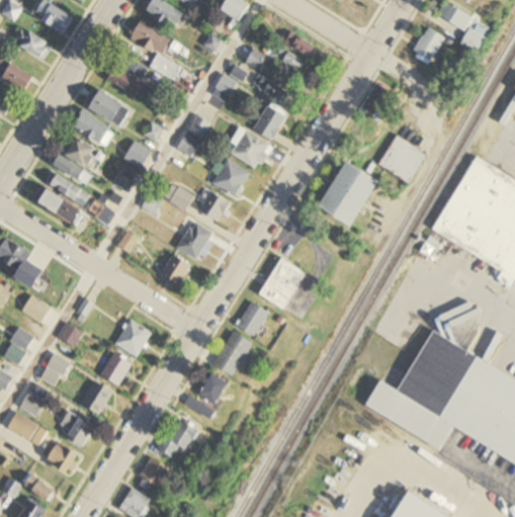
[(62,33),(72,18),(44,0),(33,15),(62,33)]
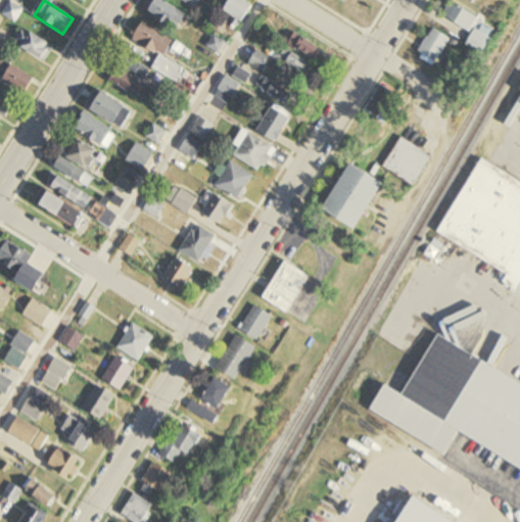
[(174,30),(184,15),(161,0),(149,0),(144,8),(174,30)]
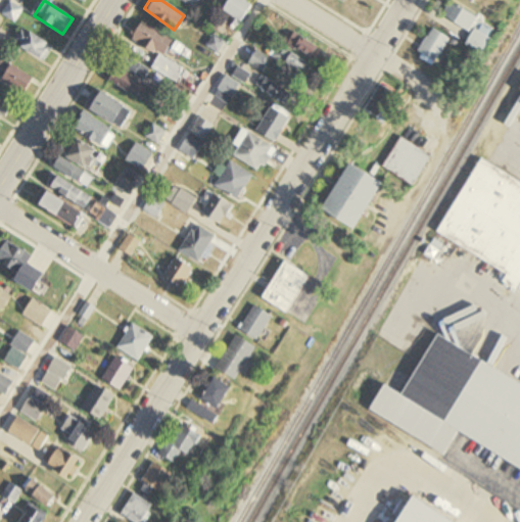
[(241,22),(252,5),(245,0),(228,0),(222,9),(241,22)]
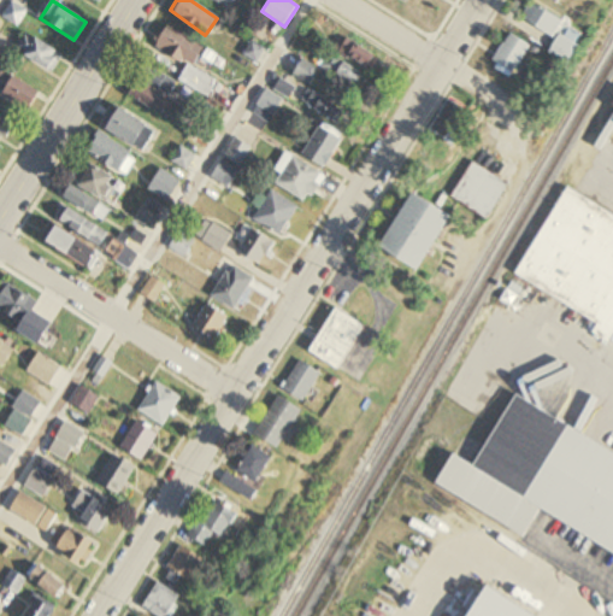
[(554,36),(565,19),(534,0),(523,17),(554,36)]
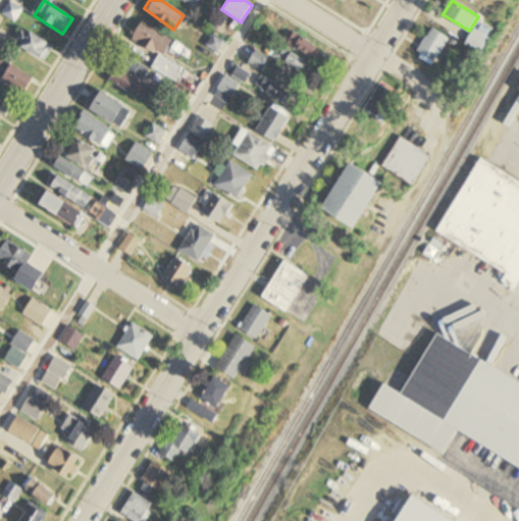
[(12,21),(19,10),(7,3),(0,14),(12,21)]
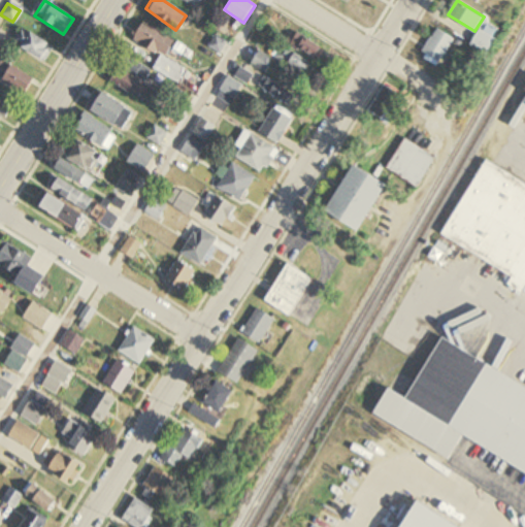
[(152,69),(166,76),(173,63),(163,57),(172,39),(140,23),(131,40),(159,55),(152,69)]
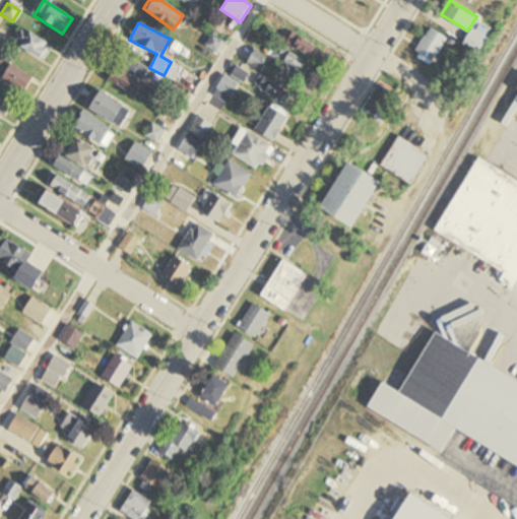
[(51,44),(17,26),(9,42),(43,60),(51,44)]
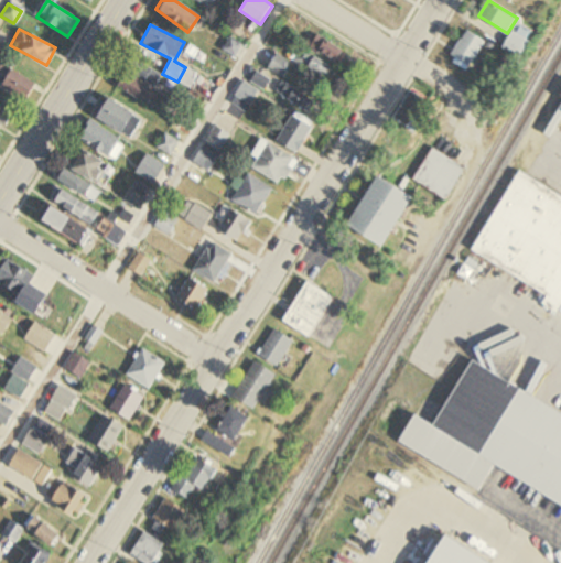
[(306,44),(336,64),(345,52),(315,31),(306,44)]
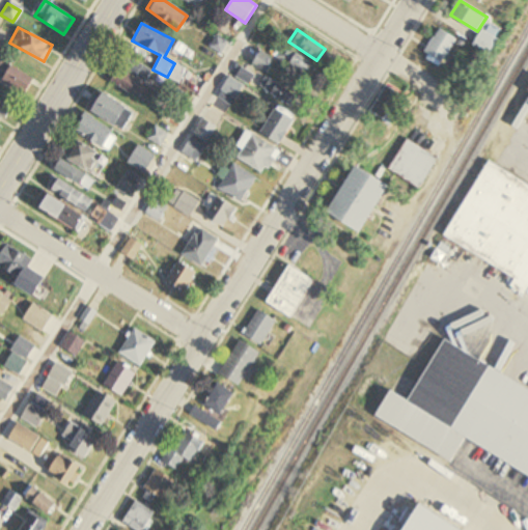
[(474,45),(491,54),(499,39),(482,30),(474,45)]
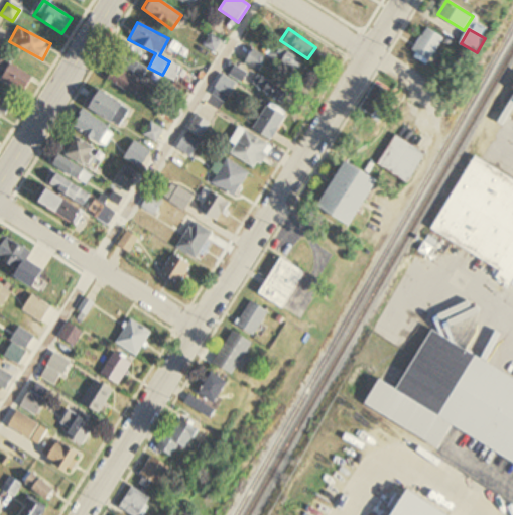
[(202,46),(214,52),(221,40),(209,33),(202,46)]
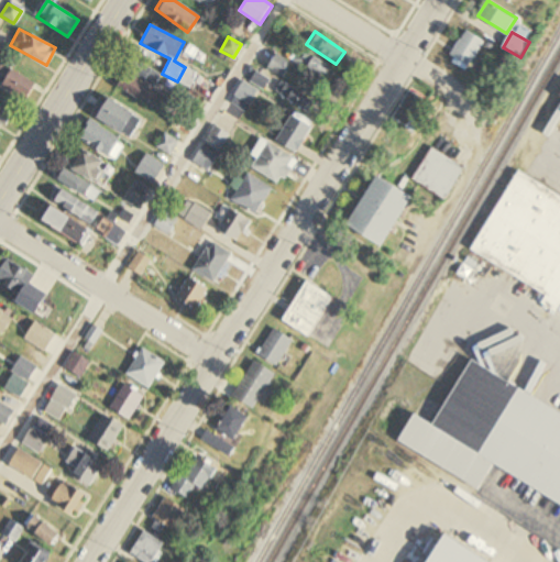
[(309,67),(330,79),(336,69),(315,57),(309,67)]
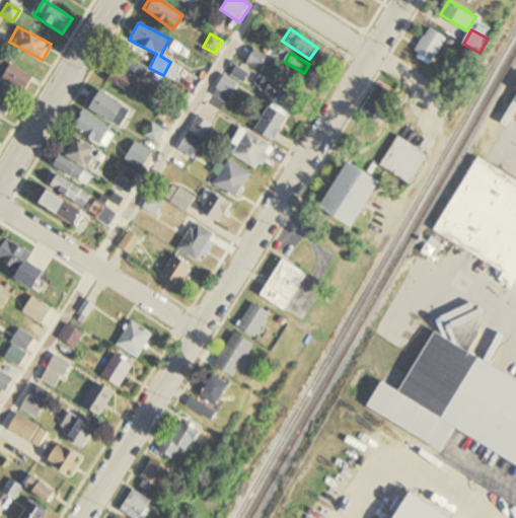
[(107,79),(134,96),(145,80),(132,71),(137,64),(124,55),(107,79)]
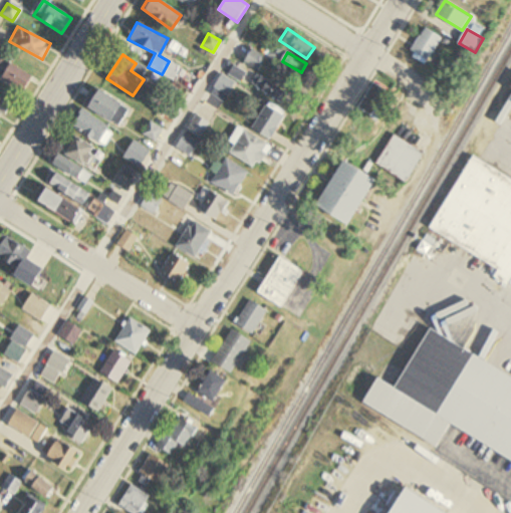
[(23,91),(32,77),(10,63),(1,77),(23,91)]
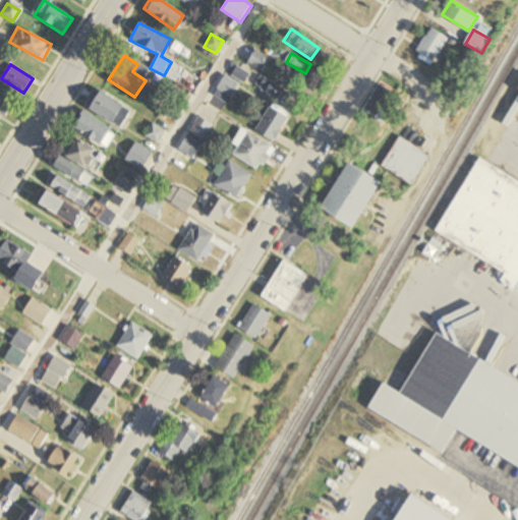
[(211,95),(225,104),(237,82),(224,74),(211,95)]
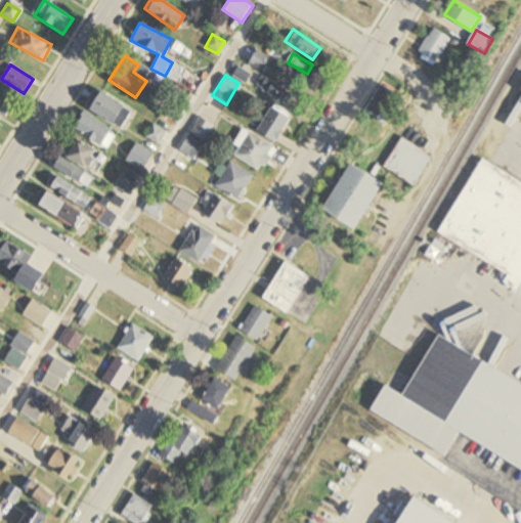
[(365,110),(380,117),(393,92),(380,84),(365,110)]
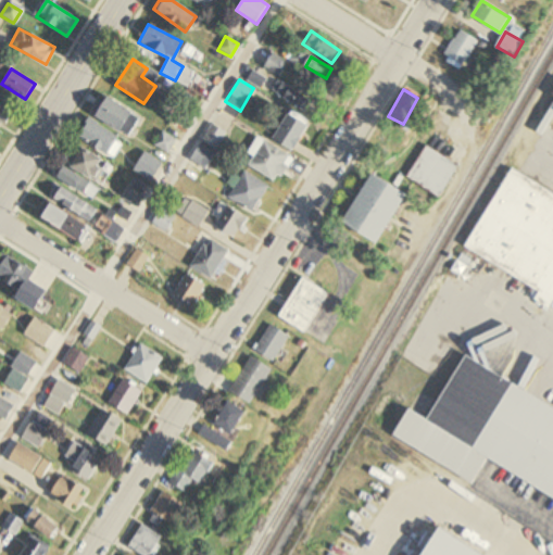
[(127,136),(139,117),(102,93),(90,113),(127,136)]
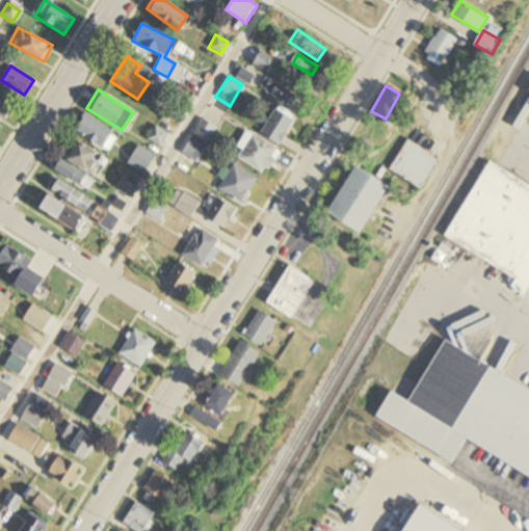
[(12,107),(0,99),(0,115),(6,120),(12,107)]
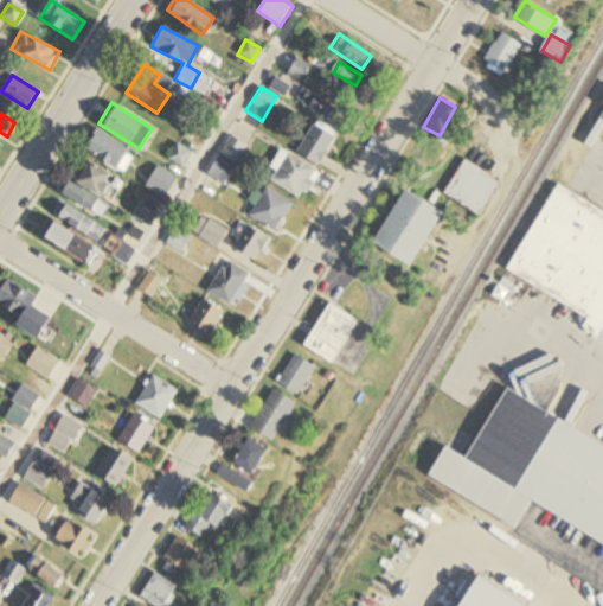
[(319,163),(337,132),(314,119),(296,150),(319,163)]
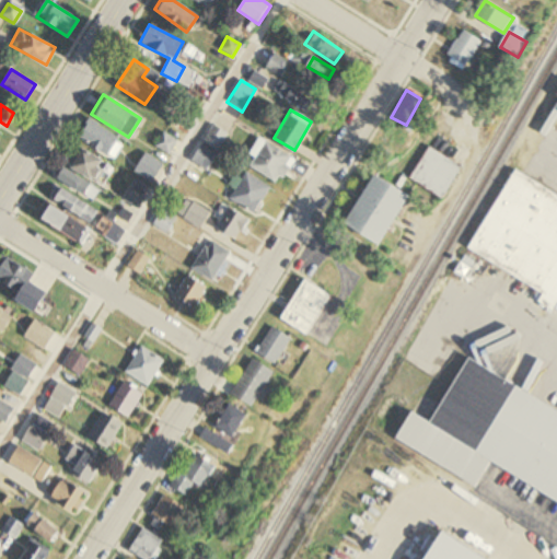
[(122,144),(91,119),(78,135),(108,160),(122,144)]
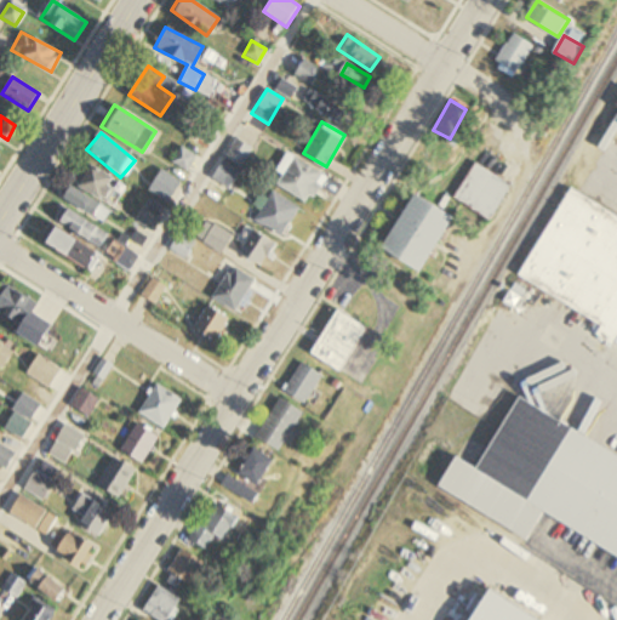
[(251,149),(235,138),(224,155),(239,166),(251,149)]
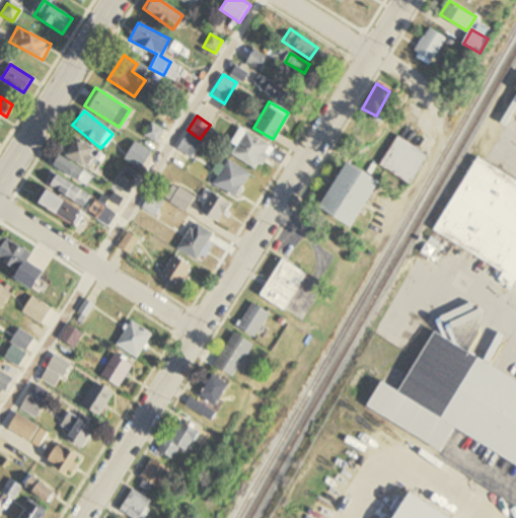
[(248,169),(269,155),(247,126),(229,139),(236,148),(234,149),(248,169)]
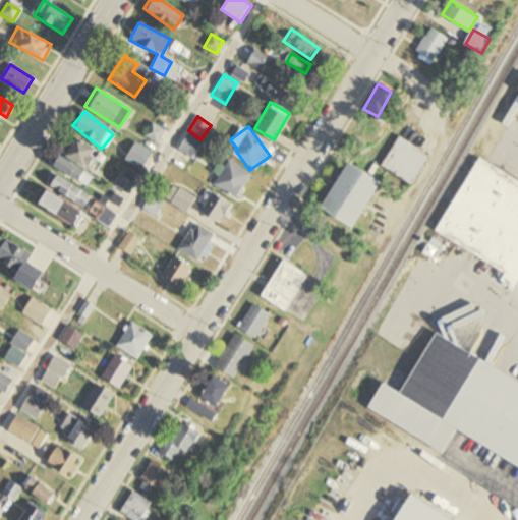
[(411,183),(426,153),(394,137),(379,168),(411,183)]
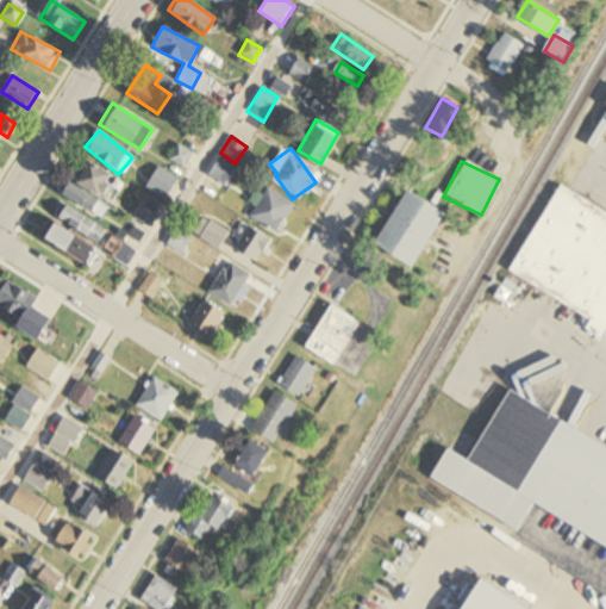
[(76,181),(110,200),(120,181),(88,162),(76,181)]
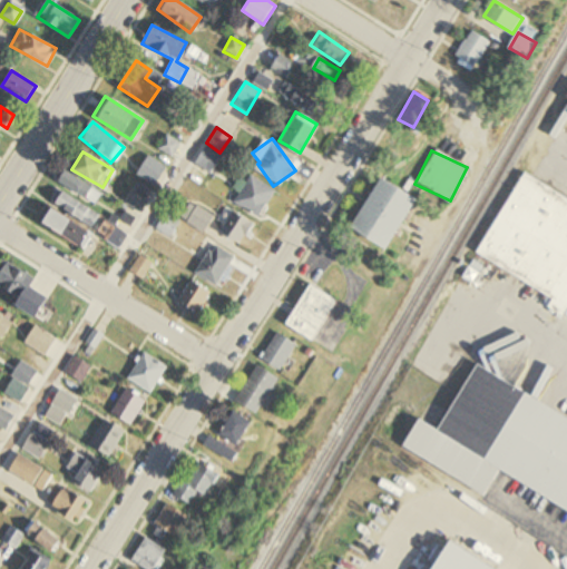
[(155,184),(164,167),(146,157),(136,175),(155,184)]
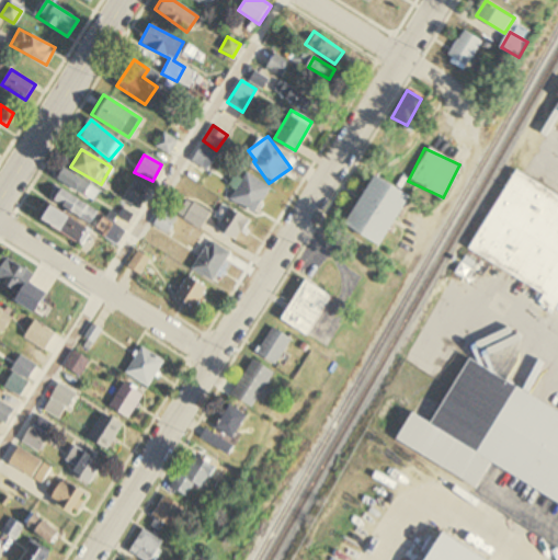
[(89,201),(97,191),(66,167),(58,176),(89,201)]
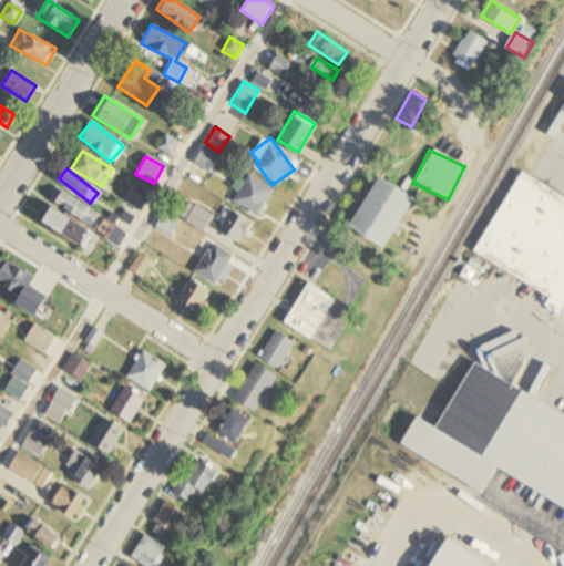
[(470,250),(547,297),(543,305),(556,314),(561,306),(563,307),(563,196),(520,170),(470,250)]
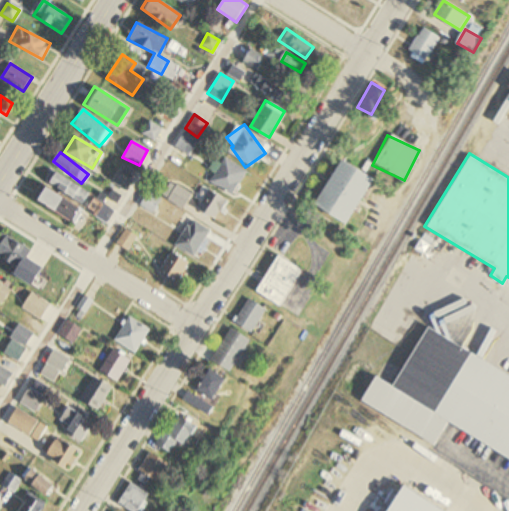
[(230,195),(245,171),(222,157),(207,181),(230,195)]
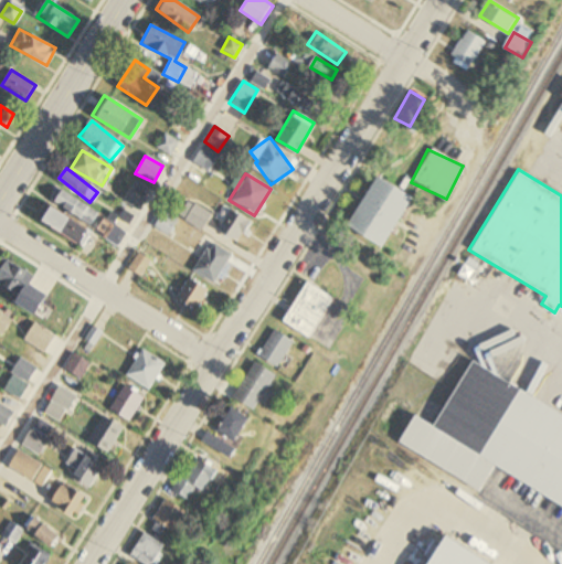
[(388,246),(415,194),(379,174),(351,226),(388,246)]
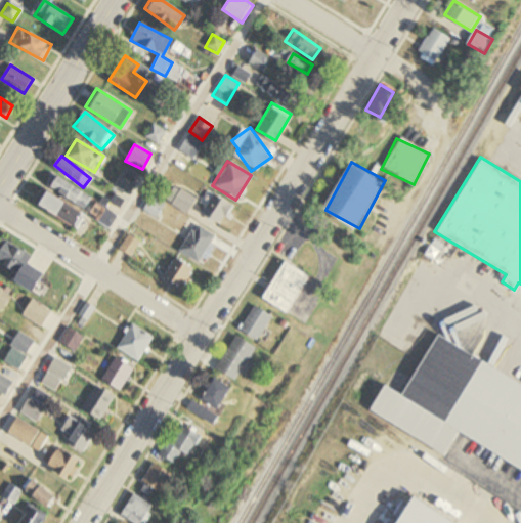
[(125,193),(137,179),(126,171),(115,185),(125,193)]
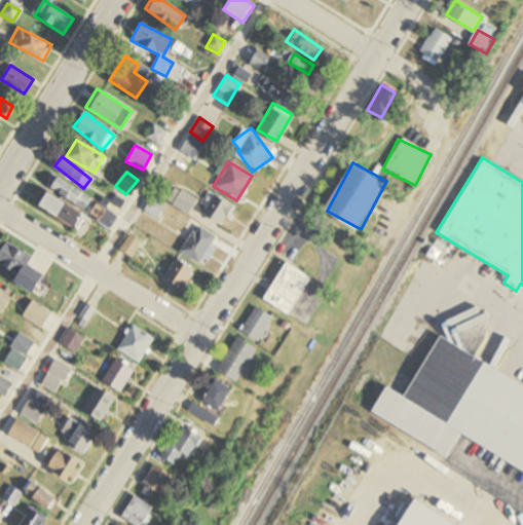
[(49,187),(84,210),(90,198),(57,177),(49,187)]
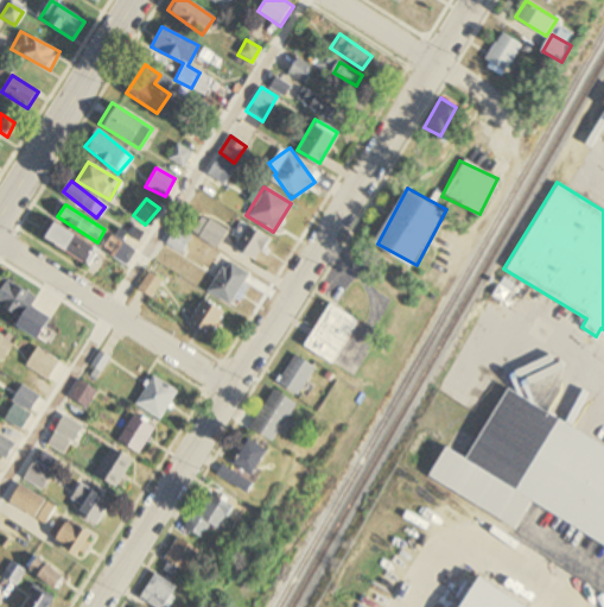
[(215,247),(224,229),(208,220),(198,238),(215,247)]
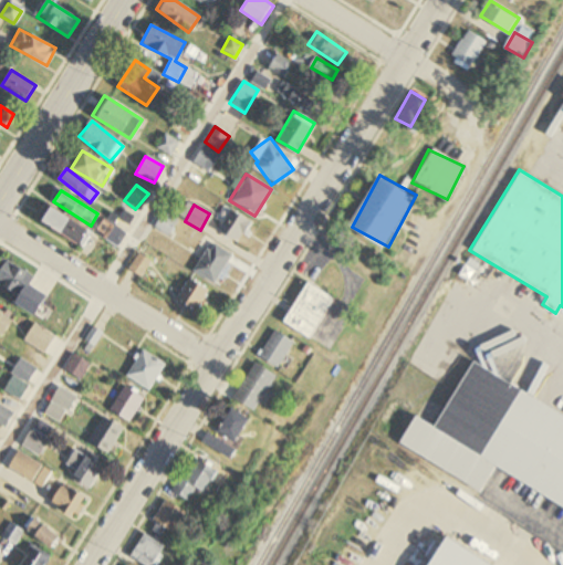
[(43,221),(83,247),(93,232),(52,207),(43,221)]
